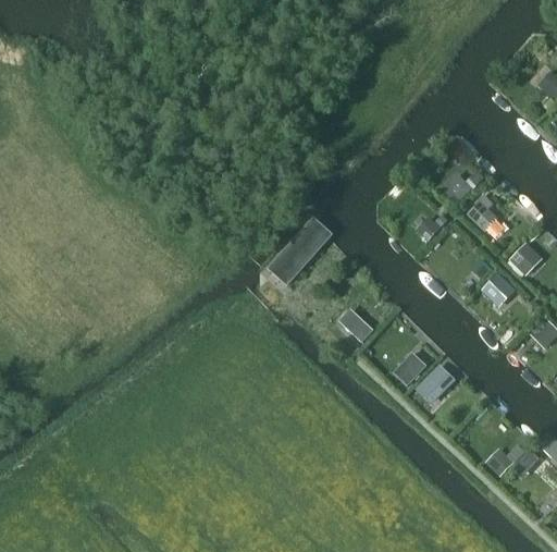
[(556,80),(546,92),(555,99),(556,97),(556,80)]
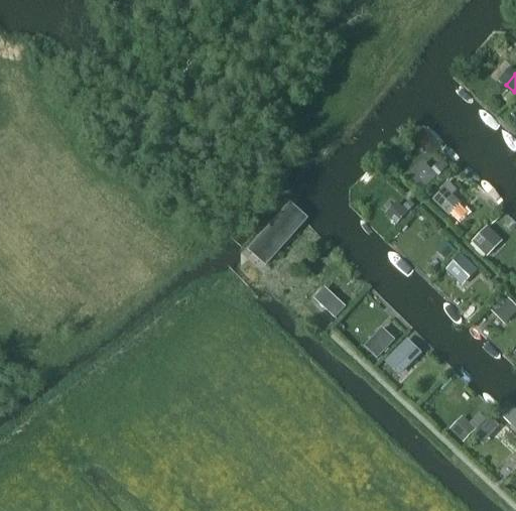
[(420,189),(447,165),(440,158),(430,167),(424,161),(408,175),(420,189)]
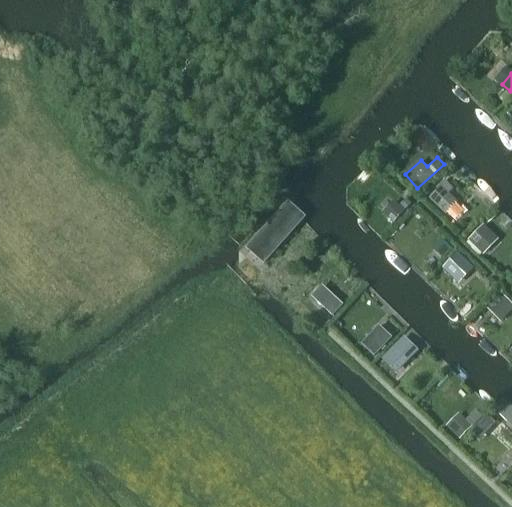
[(444,214),(458,199),(450,192),(455,187),(446,178),(427,197),(444,214)]
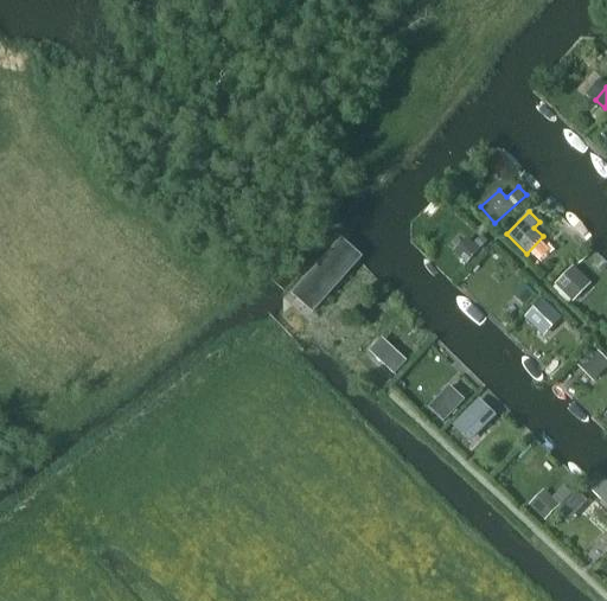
[(606,229),(594,243),(606,255),(606,229)]
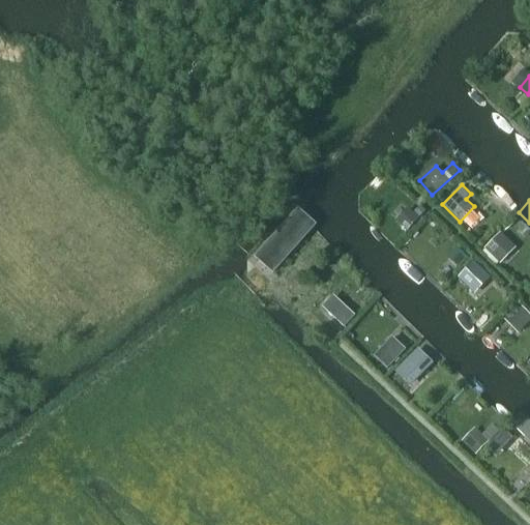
[(272,269),(319,221),(300,203),(254,252),(272,269)]
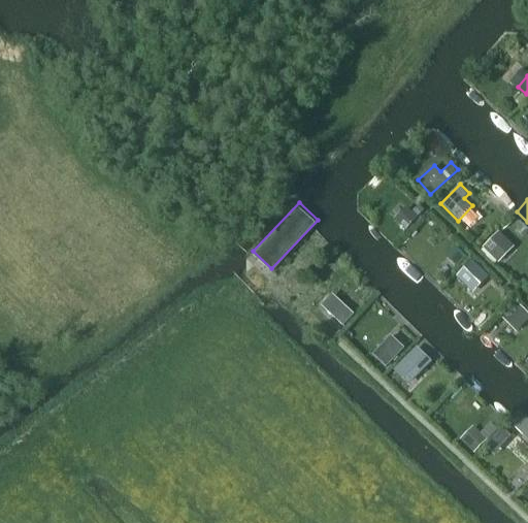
[(418,216),(410,209),(397,223),(404,229),(418,216)]
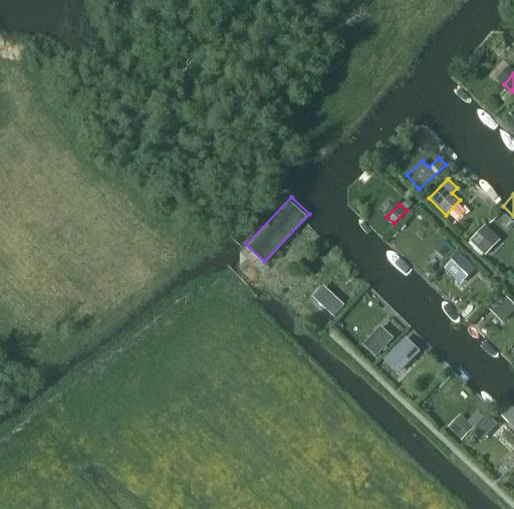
[(478,250),(495,232),(486,224),(469,242),(478,250)]
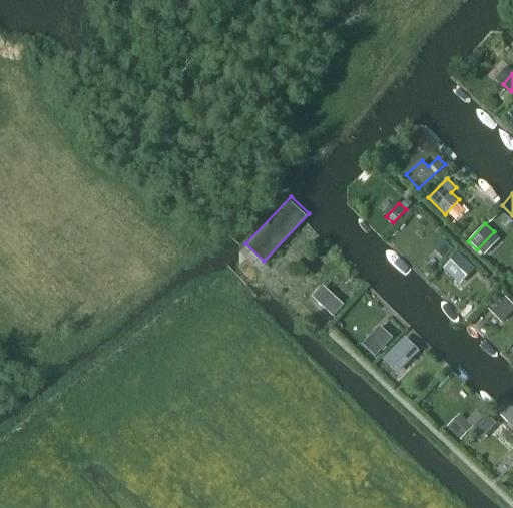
[(444,258),(453,247),(443,238),(434,247),(444,258)]
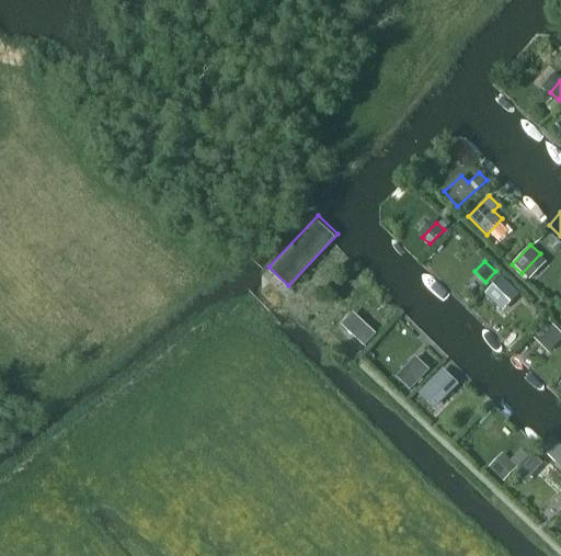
[(427,272),(420,273),(420,280),(442,299),(447,293),(427,272)]
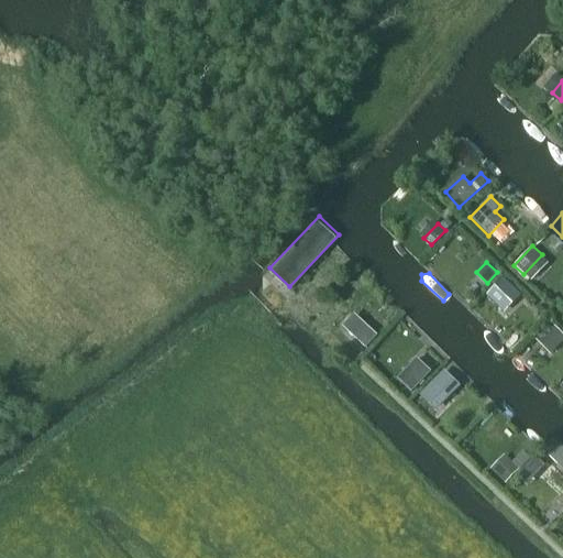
[(505,310),(521,293),(503,275),(486,293),(505,310)]
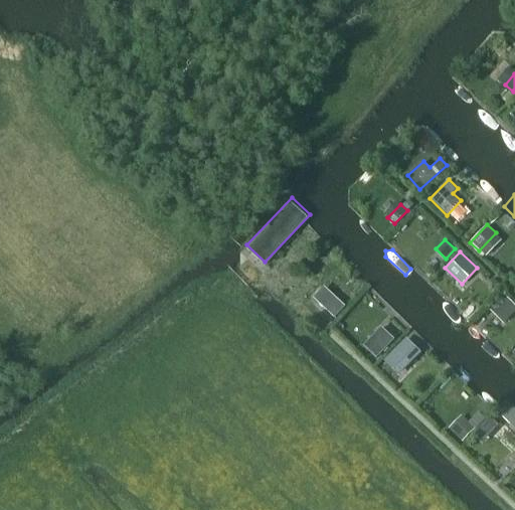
[(464,318),(427,284),(414,296),(451,330),(464,318)]
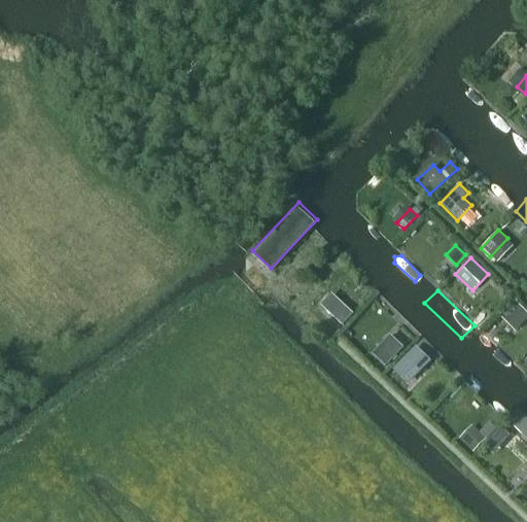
[(342,322),(351,312),(336,297),(326,307),(342,322)]
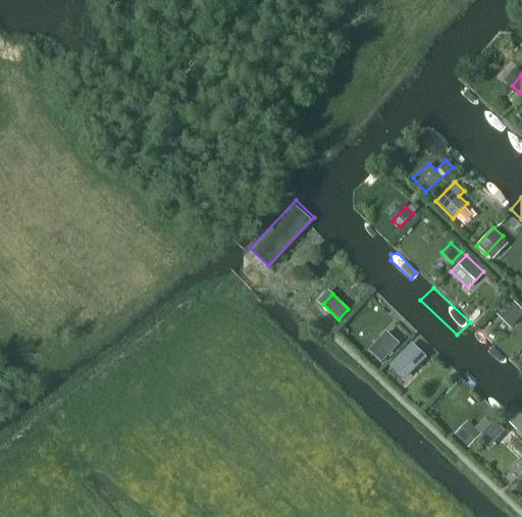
[(511,327),(521,315),(521,308),(510,298),(496,313),(511,327)]
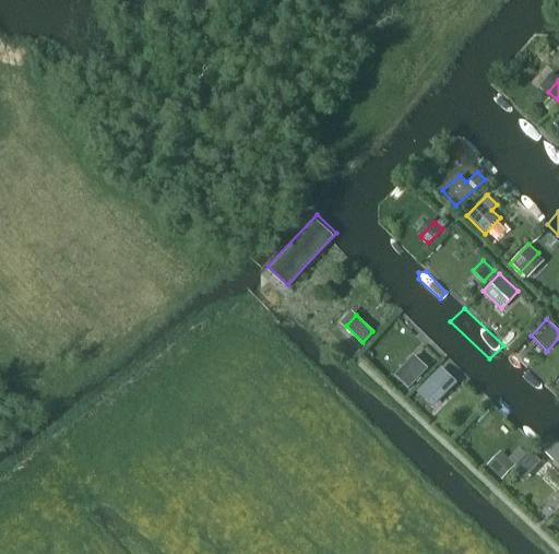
[(521,365),(510,354),(504,360),(515,369),(521,365)]
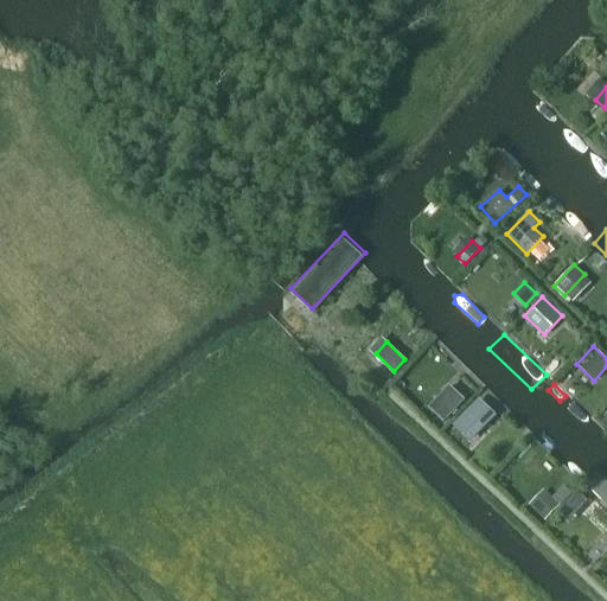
[(443,422),(464,400),(448,385),(427,407),(443,422)]
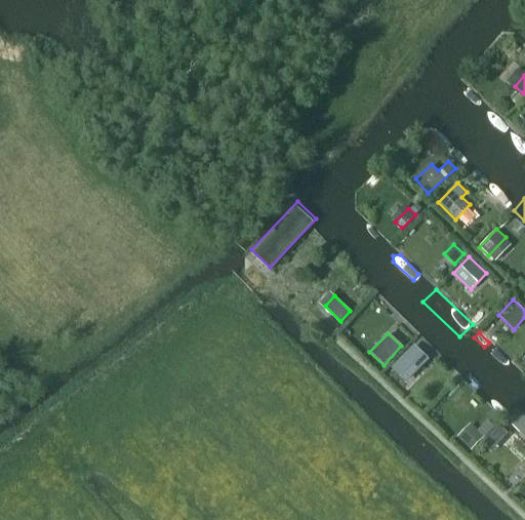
[(408,382),(429,360),(412,345),(392,366),(408,382)]
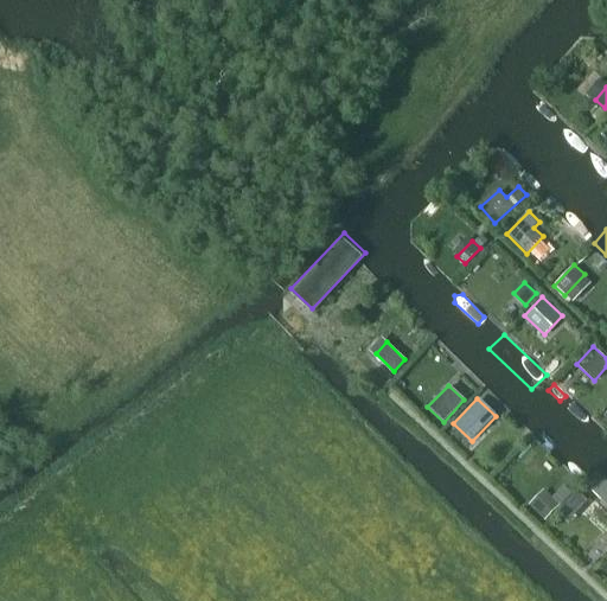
[(549,420),(536,433),(569,464),(582,452),(549,420)]
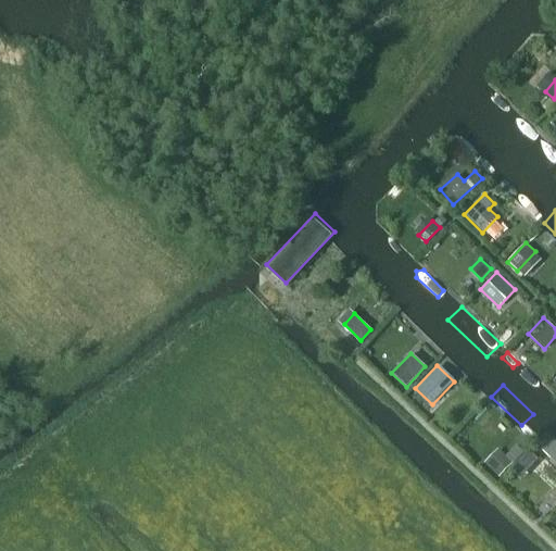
[(534,438),(555,459),(555,435),(546,426),(534,438)]
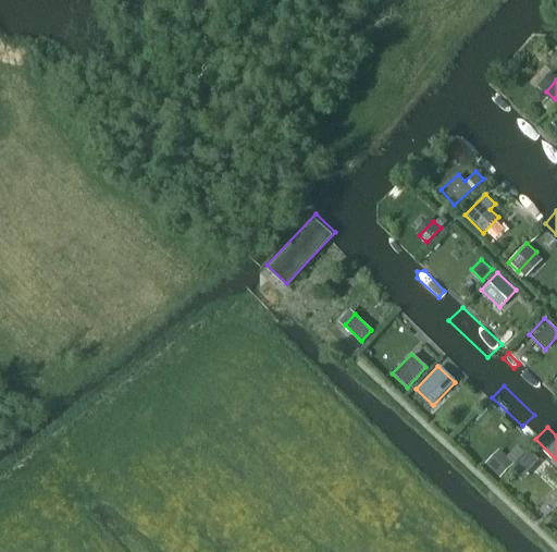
[(498,475),(521,451),(516,445),(506,456),(498,449),(485,463),(498,475)]
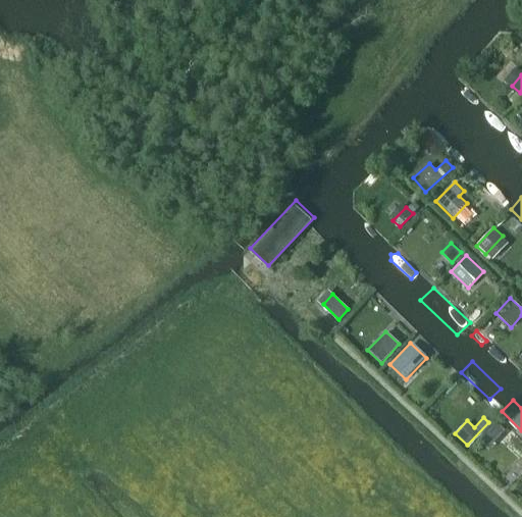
[(492,426),(485,433),(494,442),(501,435),(492,426)]
